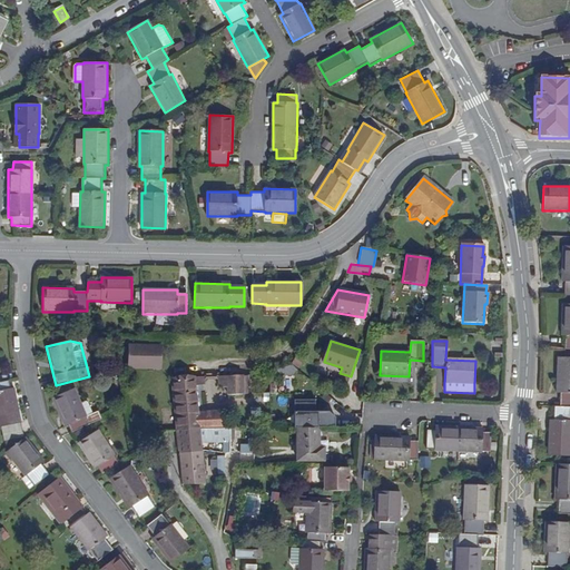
[(298,352),(293,363),(301,367),(306,355),(298,352)]
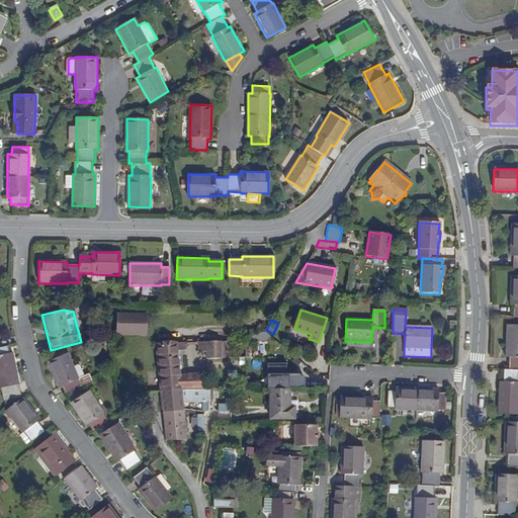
[(116,321),(116,334),(149,334),(149,321),(116,321)]
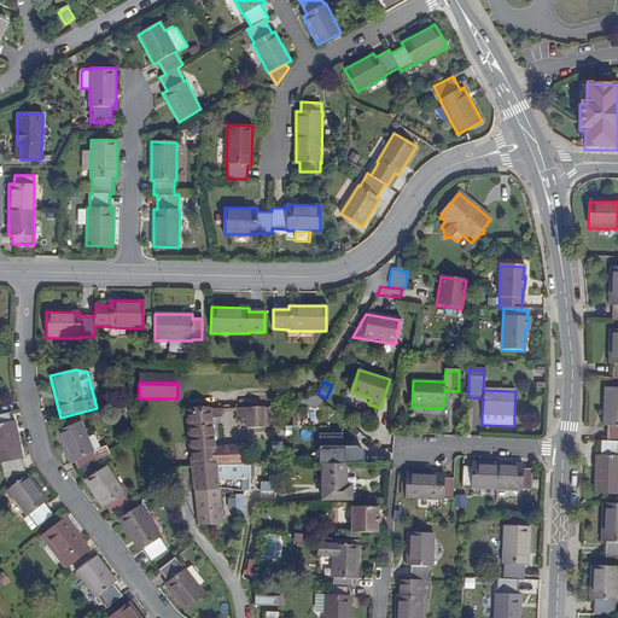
[(617,388),(605,389),(604,426),(607,426),(607,441),(600,441),(599,456),(595,456),(594,495),(617,495),(617,388)]
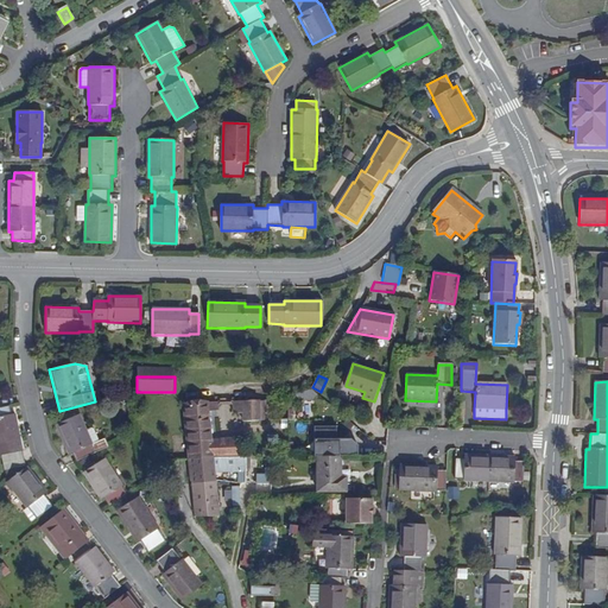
[(296,403),(314,401),(317,394),(312,387),(295,394),(296,403)]
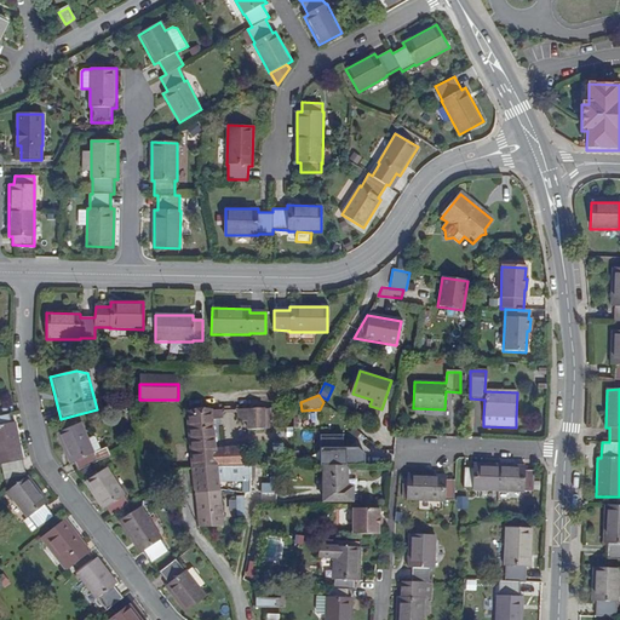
[(269,409),(237,411),(237,423),(247,423),(247,430),(270,430),(269,409)]
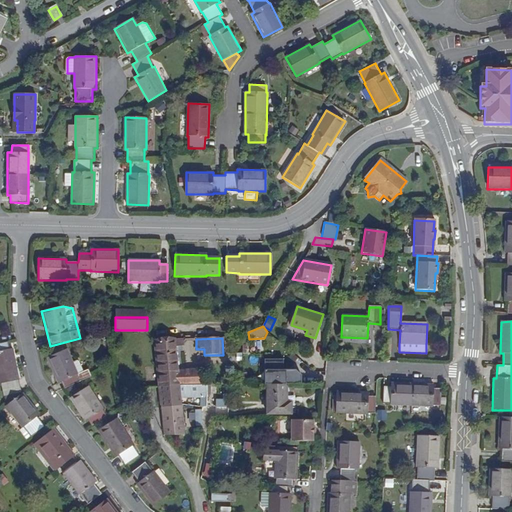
[(155,341),(159,386),(197,386),(196,371),(178,371),(176,347),(184,347),(183,339),(155,341)]
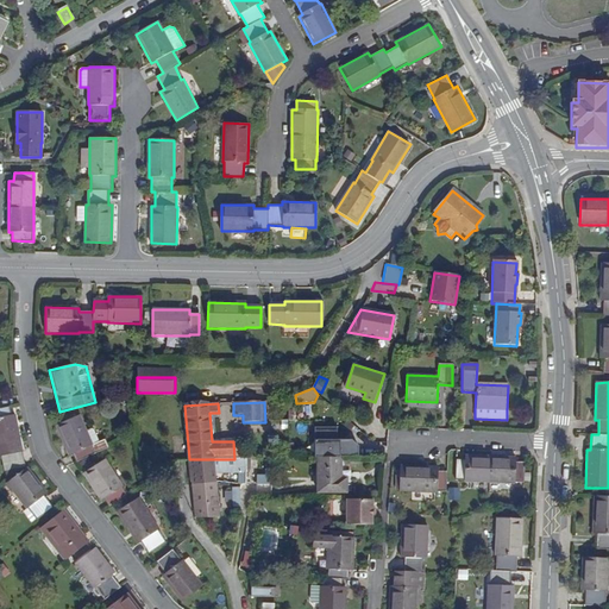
[(0,456),(1,456),(5,471),(25,466),(23,452),(14,415),(11,416),(8,408),(0,409),(0,456)]
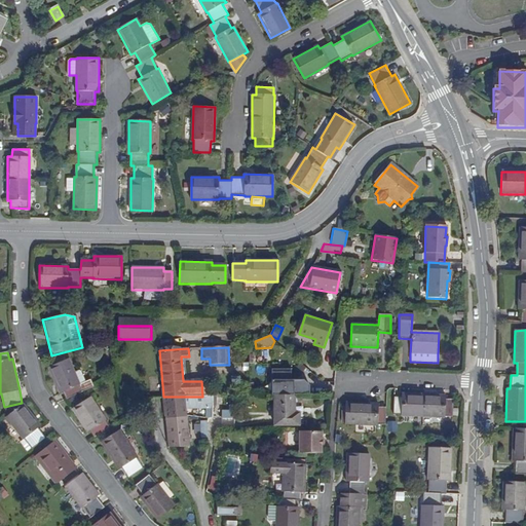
[(68,360),(48,368),(60,393),(63,392),(66,400),(94,387),(90,380),(85,383),(80,372),(79,372),(74,374),(68,360)]
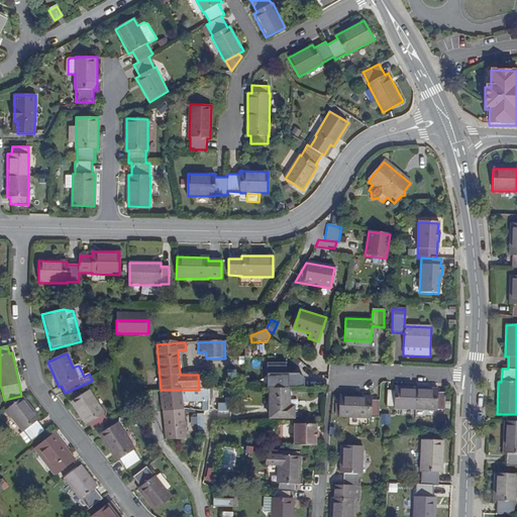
[(268,386),(306,385),(305,377),(299,373),(287,373),(287,362),(267,363),(268,386)]
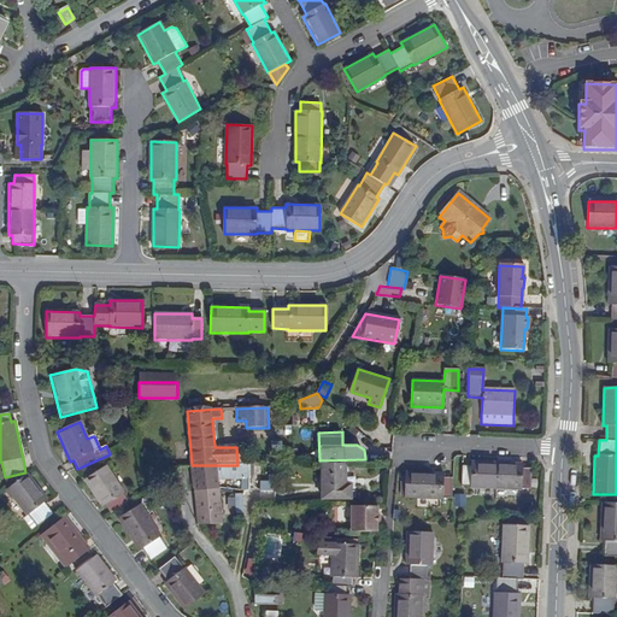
[(470,466),(462,466),(460,487),(470,487),(470,489),(521,491),(521,489),(529,489),(529,488),(530,480),(530,469),(522,469),(522,465),(471,463),(470,466)]
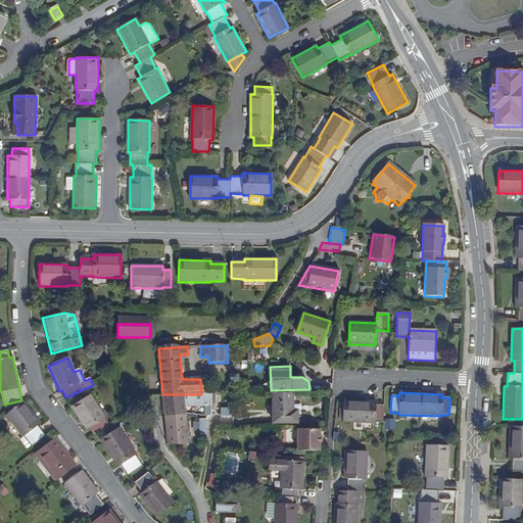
[(292,412),(292,393),(273,393),(272,393),(272,424),(297,424),(297,412),(292,412)]
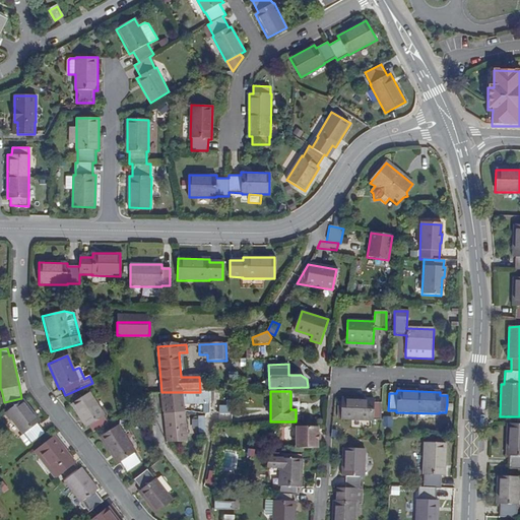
[(200,392),(161,392),(164,412),(185,412),(184,405),(209,405),(209,402),(212,402),(214,397),(213,392),(210,392),(209,392),(205,392),(200,392)]
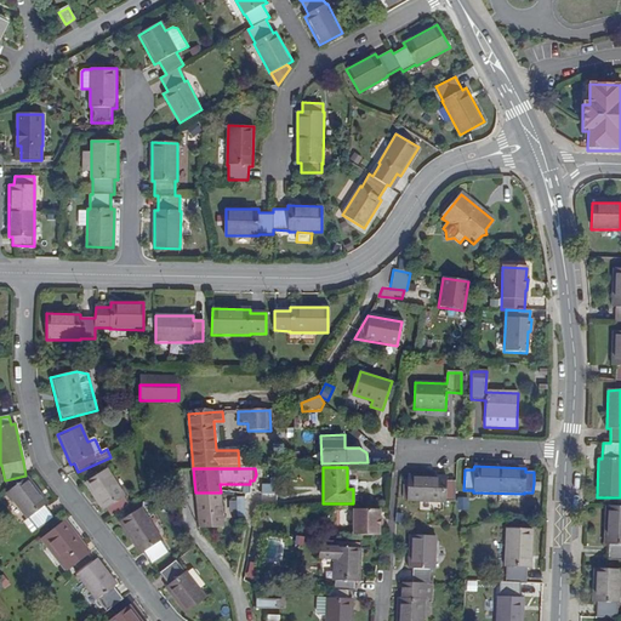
[(107,469),(85,483),(103,512),(107,510),(112,517),(129,506),(124,497),(125,497),(107,469)]
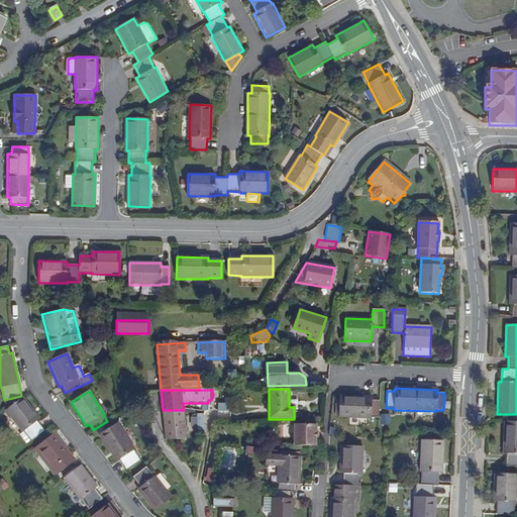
[(372,398),(339,396),(338,417),(371,419),(371,417),(378,418),(379,401),(371,401),(372,398)]
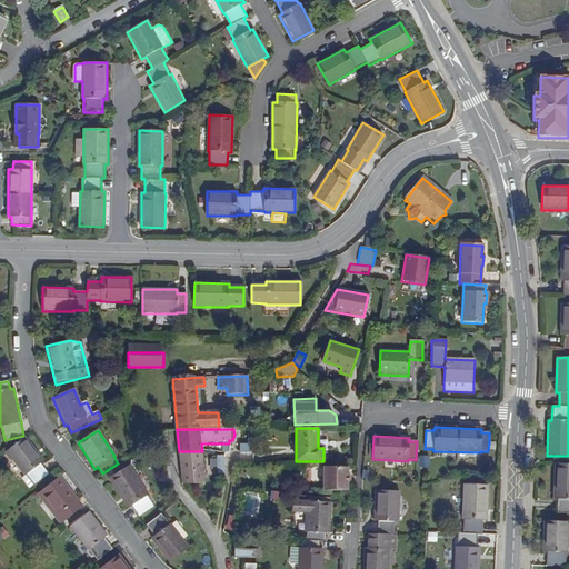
[(25,437),(7,451),(25,476),(26,475),(35,486),(49,475),(40,463),(43,461),(25,437)]
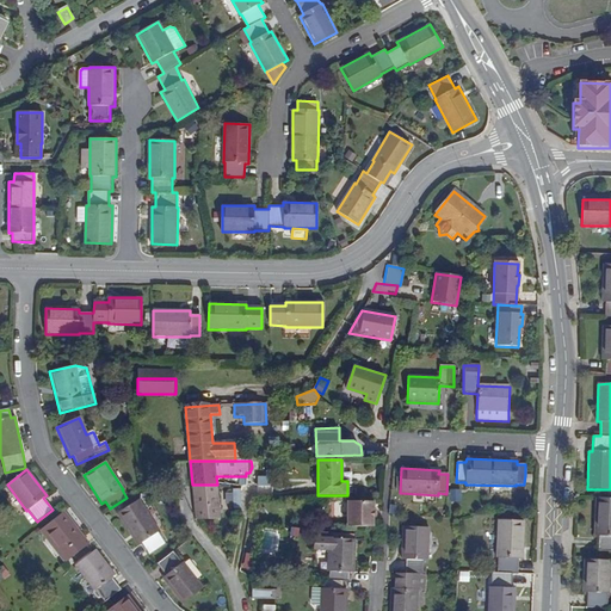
[(263,477),(259,487),(272,487),(272,471),(265,471),(265,477),(263,477)]
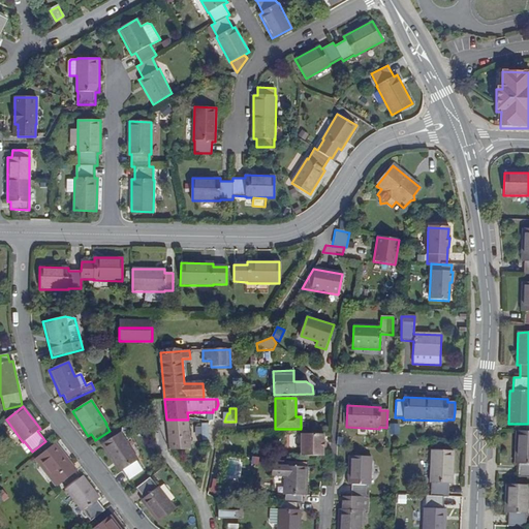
[(188,419),(166,419),(169,449),(191,449),(188,419)]
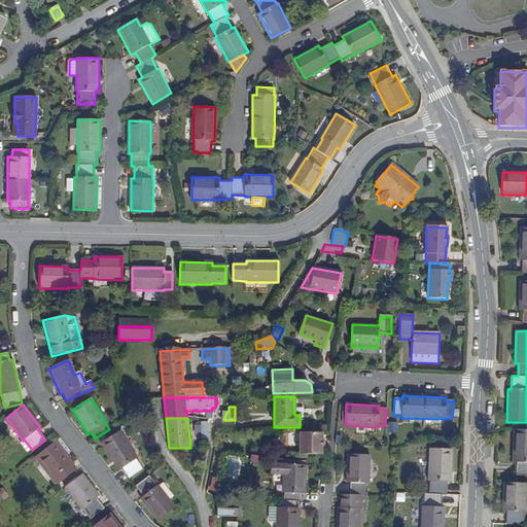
[(389,432),(397,431),(396,421),(388,422),(389,432)]
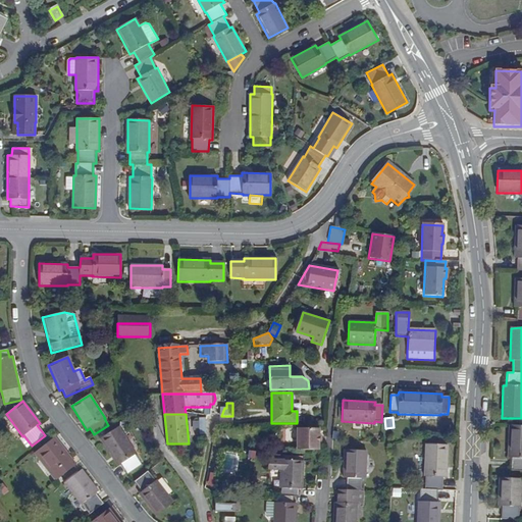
[(521,426),(510,426),(508,458),(511,458),(511,471),(521,471),(521,426)]
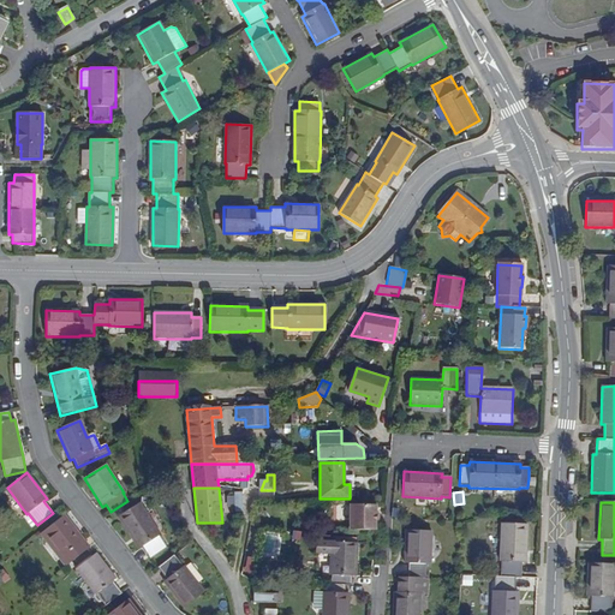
[(139,503),(118,518),(139,549),(142,547),(150,560),(167,549),(159,536),(160,535),(139,503)]
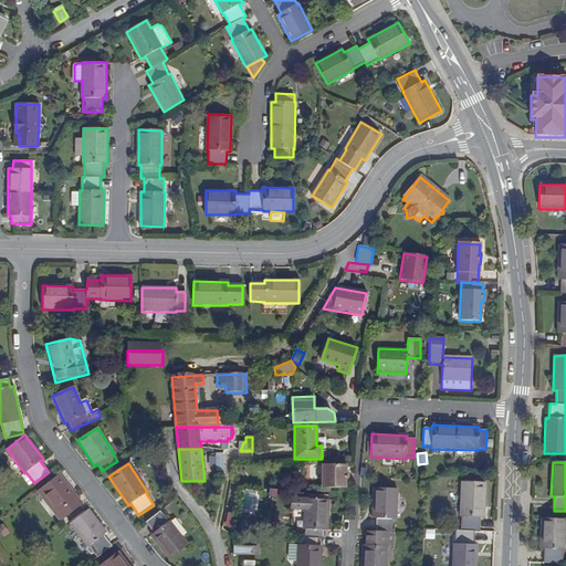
[(322,464),(322,489),(346,489),(346,481),(346,473),(346,464),(322,464)]
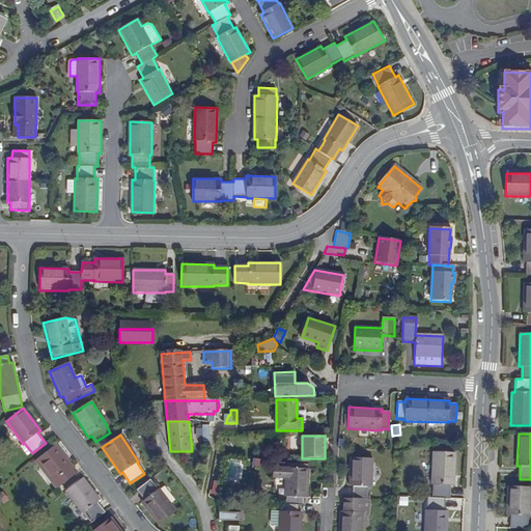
[(56,445),(38,458),(55,480),(53,482),(57,488),(78,473),(56,445)]
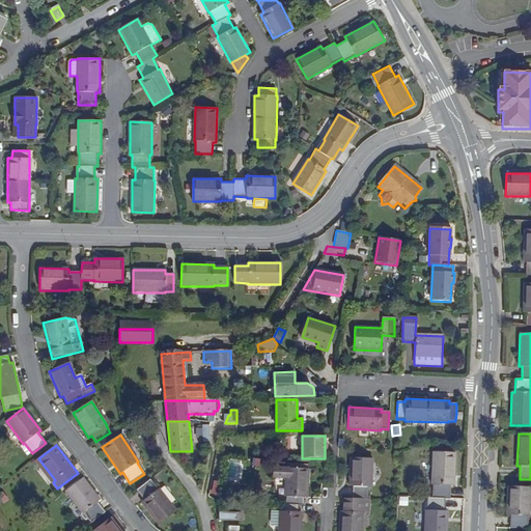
[(455,453),(432,452),(431,485),(432,485),(431,498),(426,498),(426,510),(425,510),(423,530),(446,530),(448,511),(444,511),(445,499),(449,499),(450,486),(453,486),(455,453)]
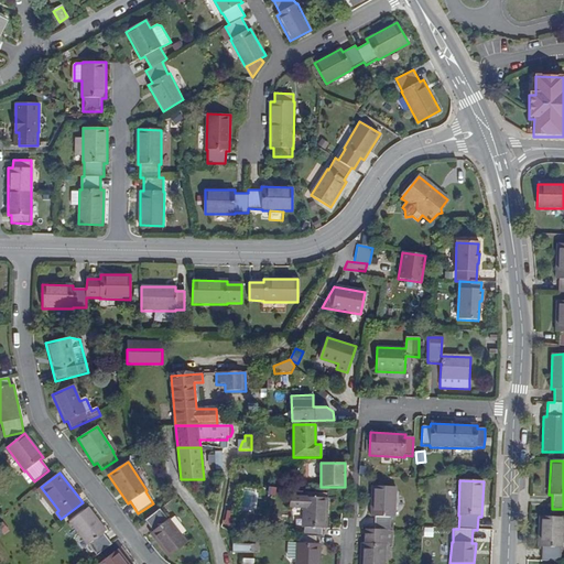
[(58,510),(41,487),(38,490),(56,512),(58,510)]
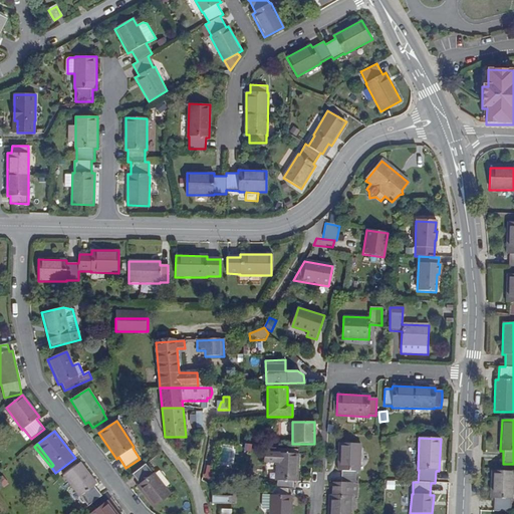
[(359,445),(339,444),(338,471),(342,472),(341,483),(332,483),(331,496),(329,495),(328,513),(349,513),(350,496),(350,484),(357,484),(358,472),(359,445)]
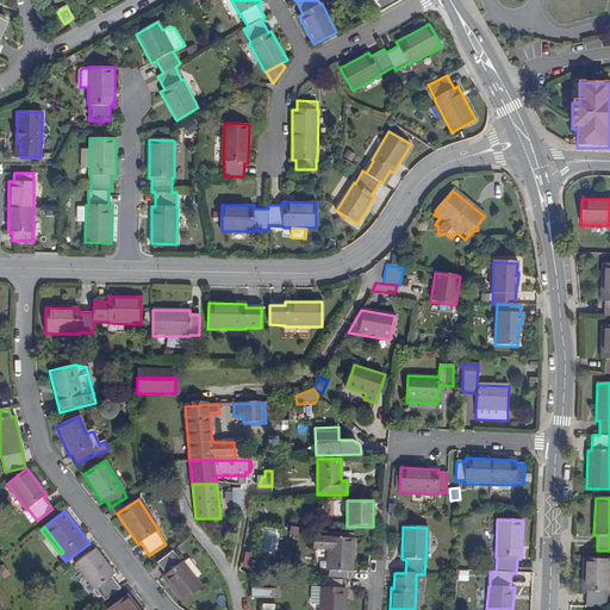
[(322,589),(321,589),(312,587),(311,602),(313,604),(319,605),(319,609),(344,609),(346,590),(341,589),(342,580),(348,580),(349,572),(353,572),(354,539),(329,537),(313,537),(313,548),(328,549),(328,571),(329,571),(328,579),(322,579),(322,589)]
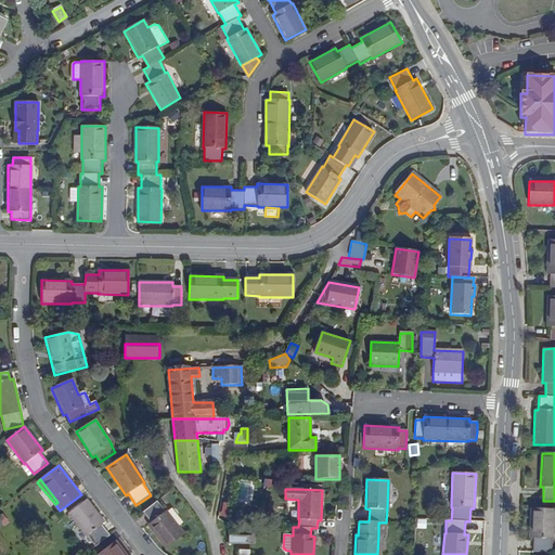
[(87,500),(68,514),(86,537),(87,536),(95,546),(110,536),(101,525),(104,523),(87,500)]
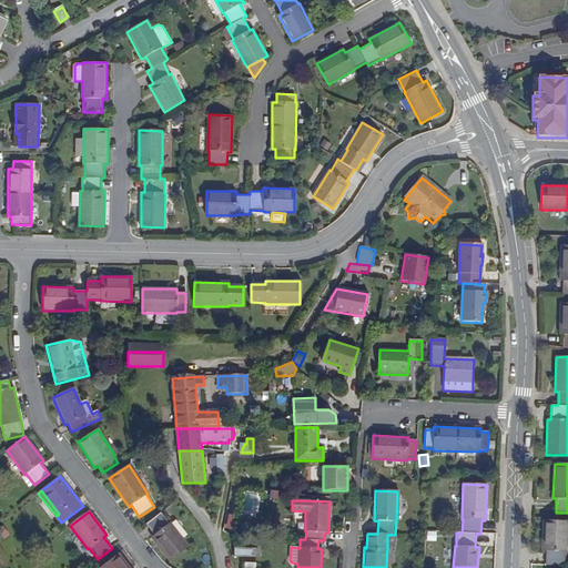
[(161,513),(145,525),(154,536),(151,538),(170,561),(189,547),(170,524),(161,513)]
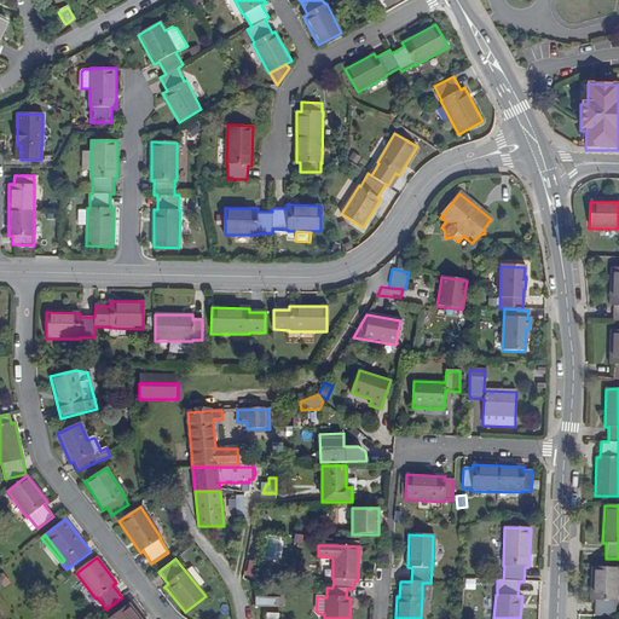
[(618,568),(593,567),(591,600),(595,600),(594,615),(615,617),(615,601),(617,601),(618,568)]
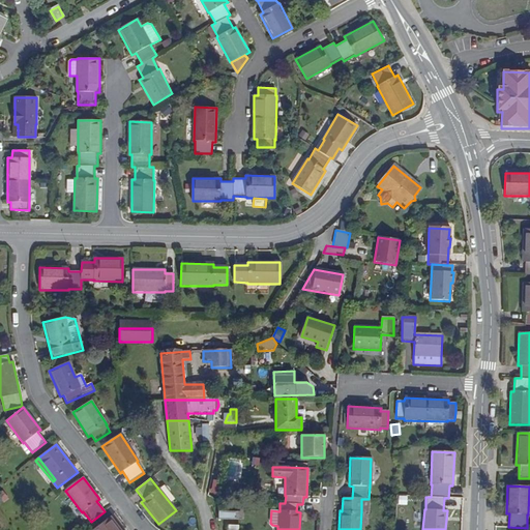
[(241,512),(221,511),(219,520),(240,521),(241,512)]
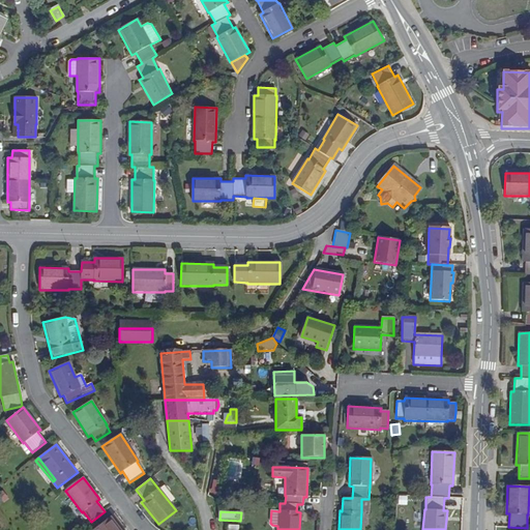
[(119,529),(110,517),(92,529),(119,529)]
